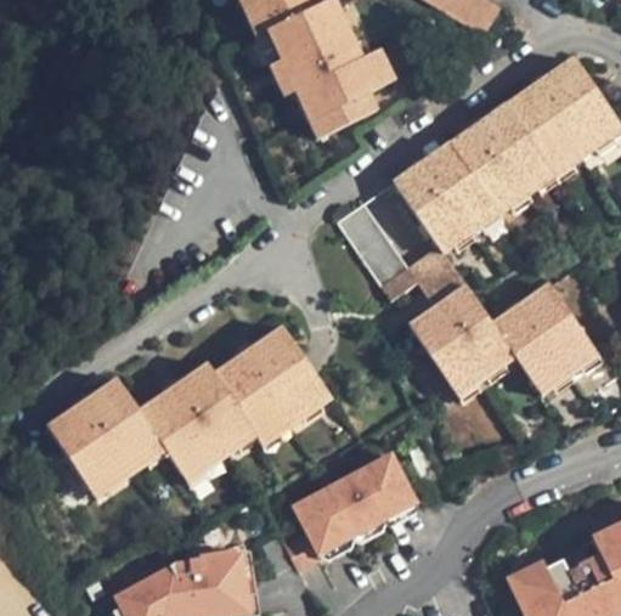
[(264,28),(293,89),(316,139),(374,111),(367,95),(377,90),(360,55),(354,58),(348,49),(325,0),(312,4),(311,0),(236,0),(237,3),(242,0),(250,0),(264,28)]
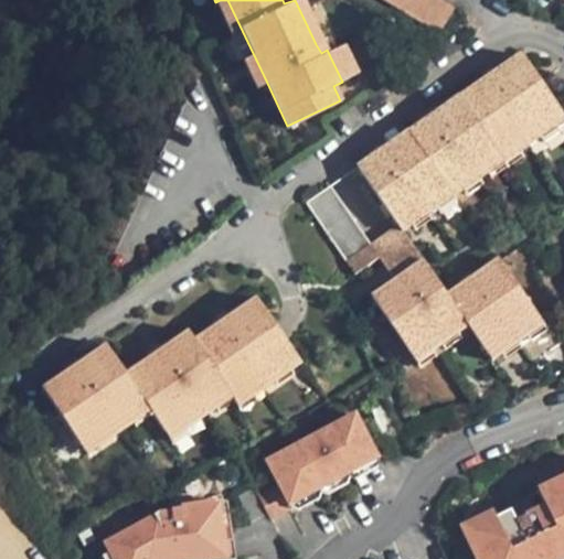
[(215,2),(229,31),(240,25),(227,0),(220,0),(215,2)]
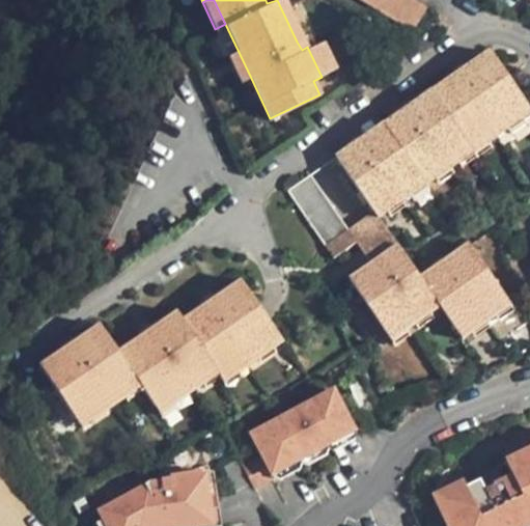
[(363,0),(410,29),(424,5),(416,0),(363,0)]
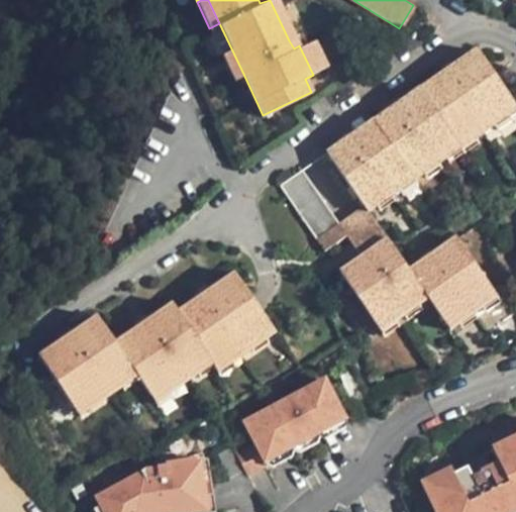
[(234,78),(243,74),(219,23),(209,28),(234,78)]
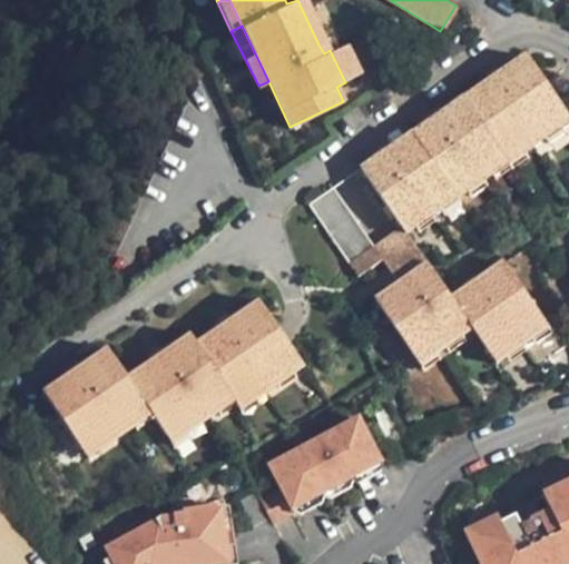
[(326,40),(319,45),(324,53),(330,50),(326,40)]
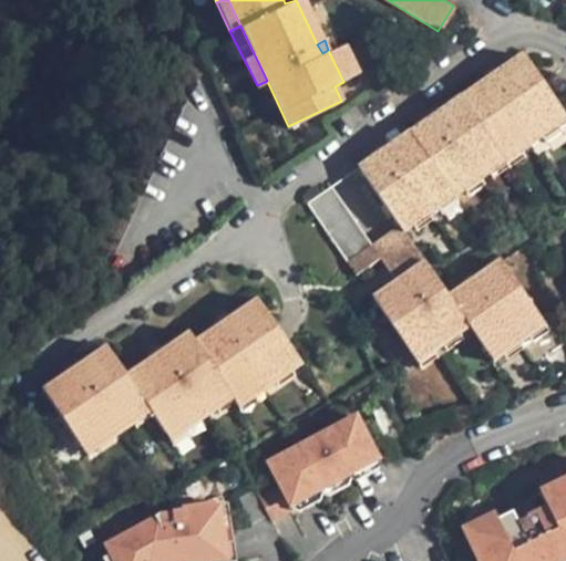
[(401,222),(405,228),(565,114),(565,106),(523,48),(359,163),(401,222)]
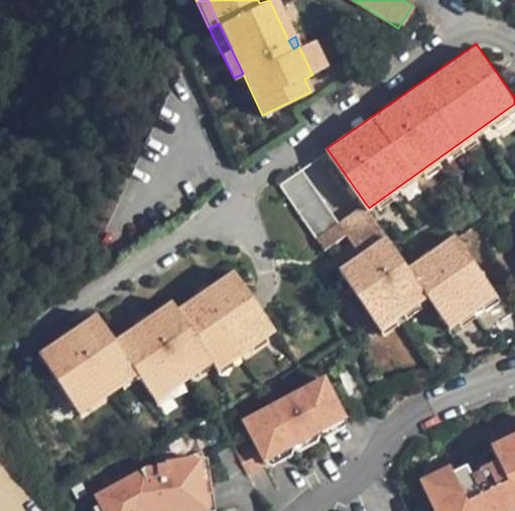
[(347,234),(340,221),(301,167),(279,182),(327,249),(347,234)]
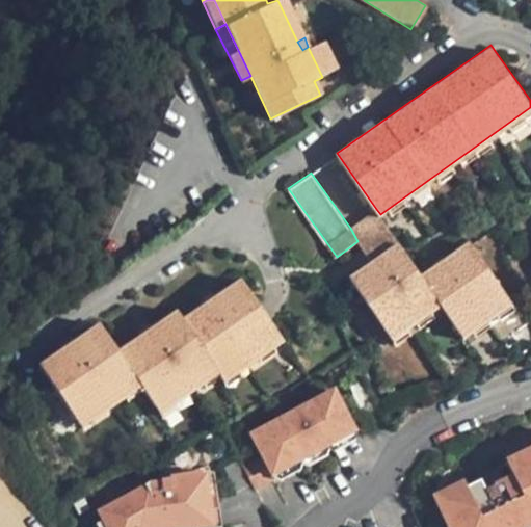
[(399,242),(380,214),(376,209),(350,228),(357,241),(373,261),(399,242)]
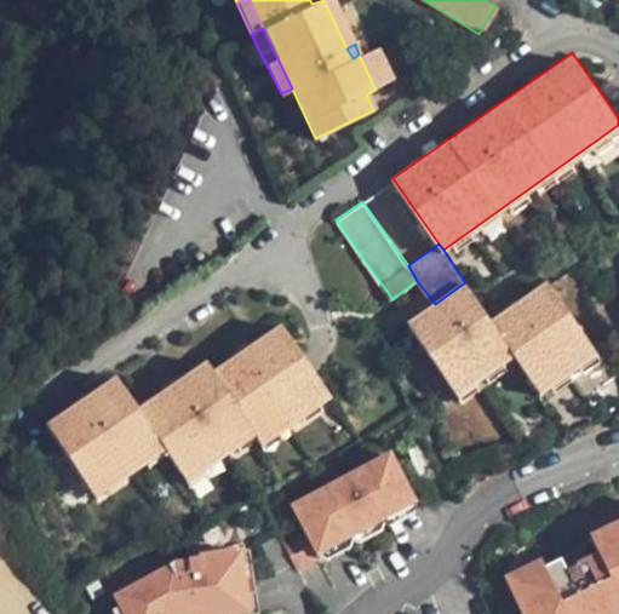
[(493,322),(465,282),(435,304),(408,322),(460,395),(516,356),(493,322)]
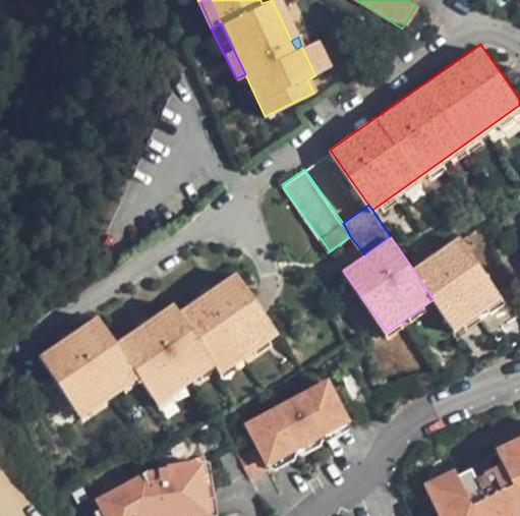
[(462,237),(414,271),(434,299),(451,325),(455,330),(503,295),(462,237)]
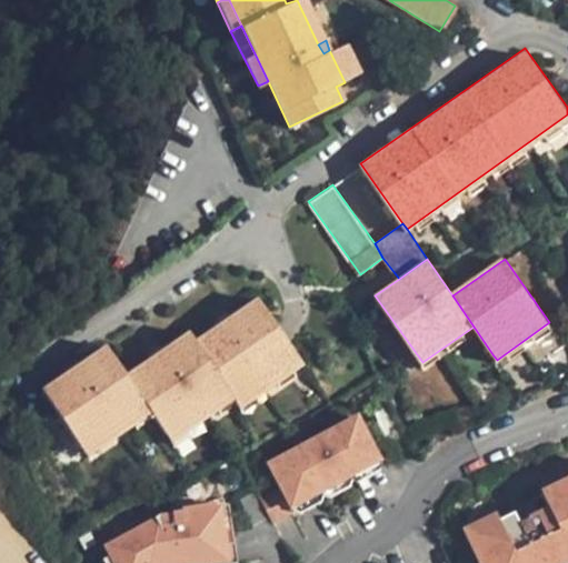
[(250,389),(273,372),(286,363),(297,355),(255,293),(229,311),(218,319),(191,338),(231,393),(235,400),(250,389)]
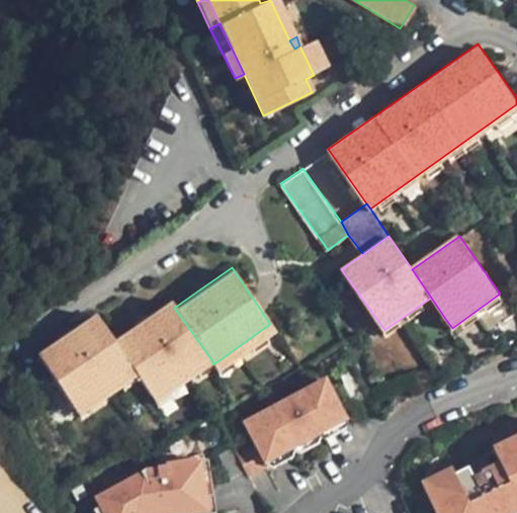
[(195,284),(198,290),(208,283),(204,278),(195,284)]
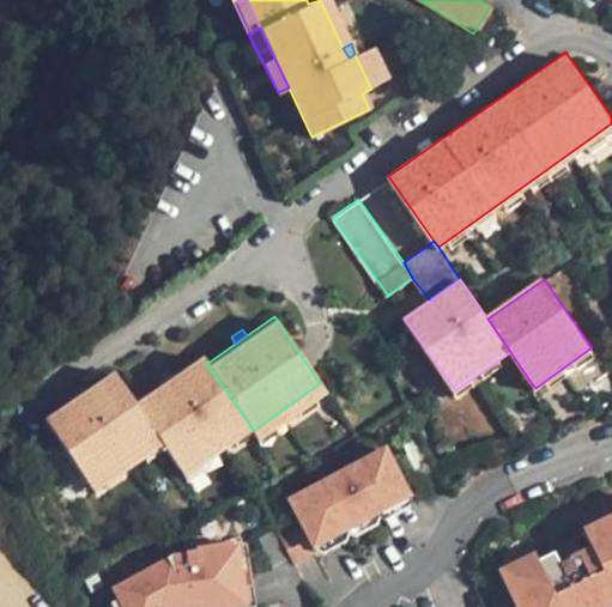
[(159,381),(132,400),(158,441),(165,450),(181,472),(197,462),(232,436),(249,424),(206,364),(200,353),(171,372),(159,381)]
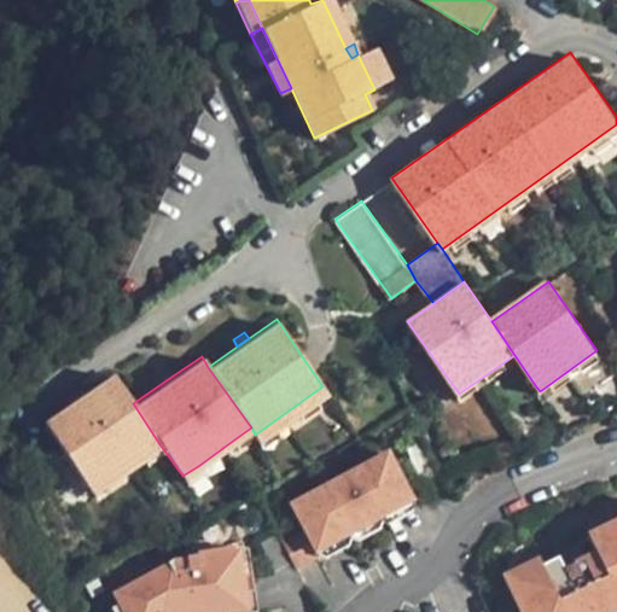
[(157,380),(161,384),(173,376),(169,372),(157,380)]
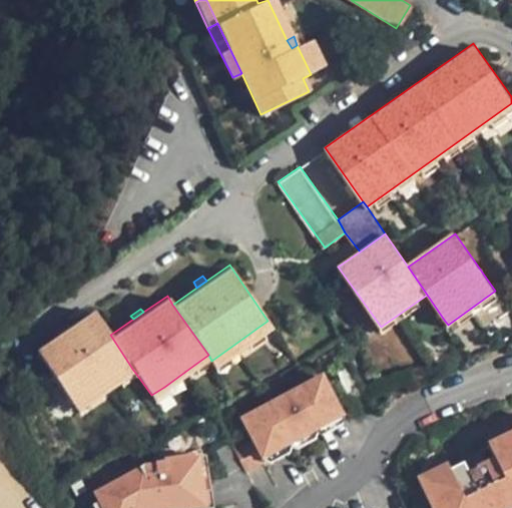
[(121,378),(132,369),(110,335),(94,312),(70,328),(59,336),(37,351),(36,353),(76,409),(89,400),(99,392),(121,378)]
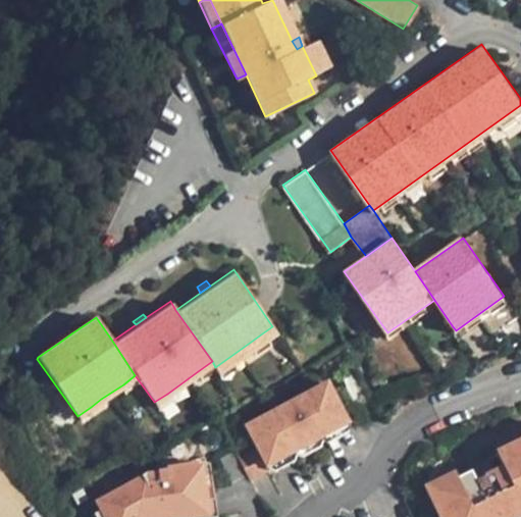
[(57,338),(60,342),(71,333),(68,329),(57,338)]
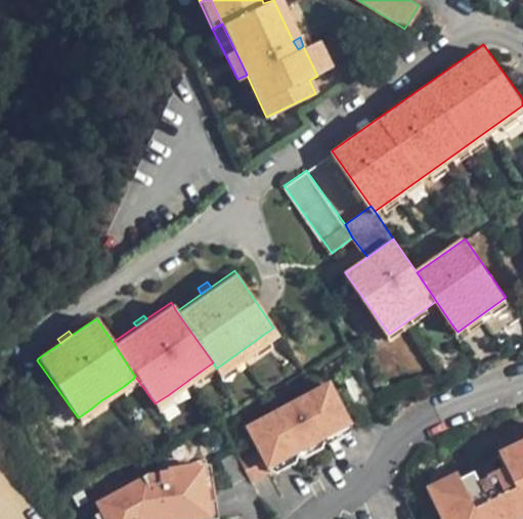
[(270,345),(263,335),(252,343),(258,353),(270,345)]
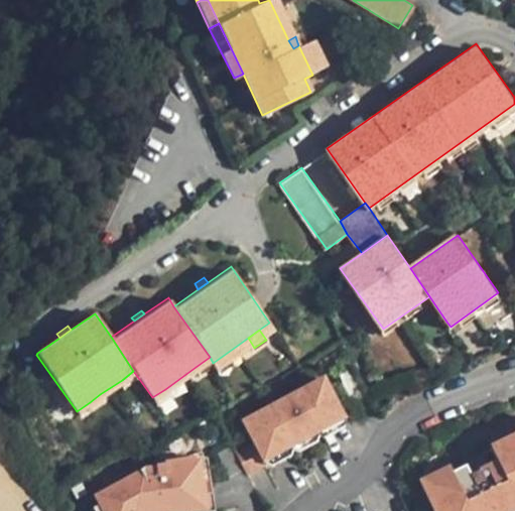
[(213,363),(216,366),(220,372),(233,362),(227,353),(213,363)]
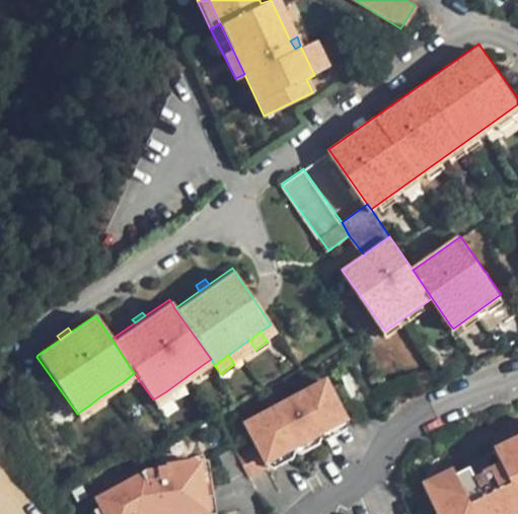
[(203,378),(217,368),(214,365),(211,359),(197,369),(203,378)]
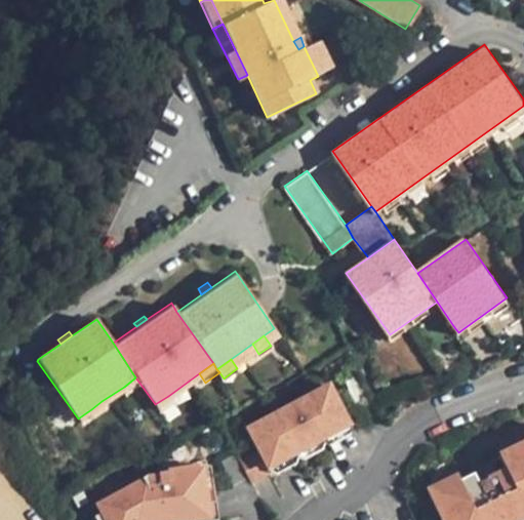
[(128,395),(142,386),(135,377),(124,387),(128,395)]
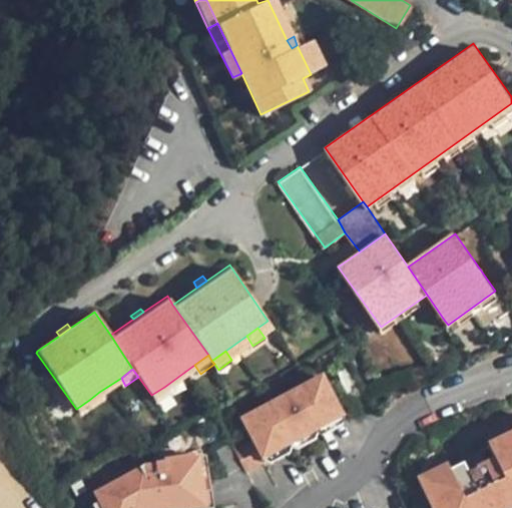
[(311,414),(317,426),(344,413),(325,374),(291,390),(291,388),(276,395),(277,399),(243,414),(253,435),(233,444),(246,468),(267,458),(264,452),(292,439),(285,427),(289,425),(311,414)]
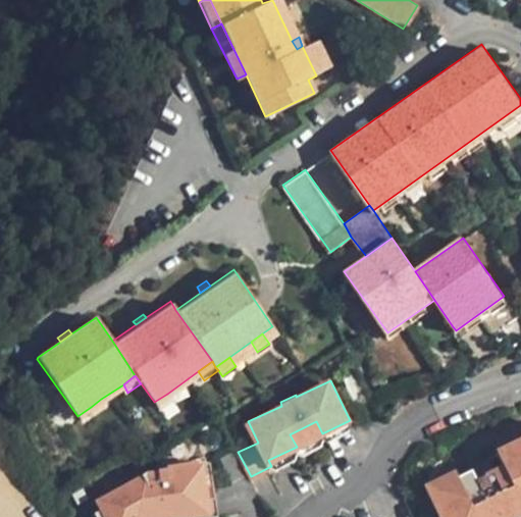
[(173,403),(167,394),(154,402),(160,410),(173,403)]
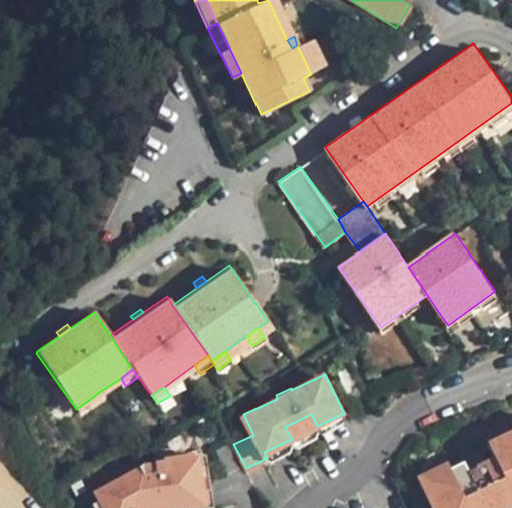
[(105,401),(99,392),(89,400),(94,408),(105,401)]
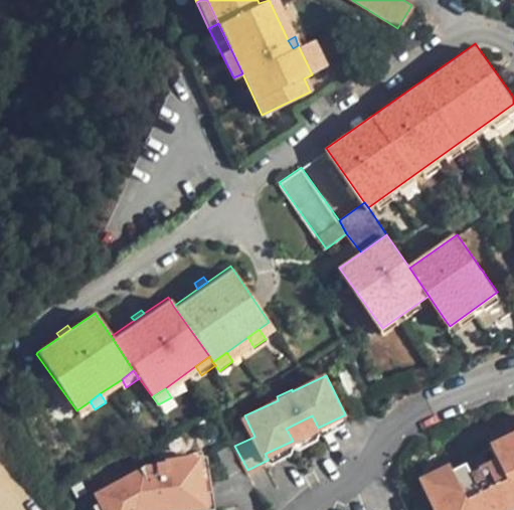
[(293,441),(318,428),(312,415),(290,427),(286,429),(293,441)]
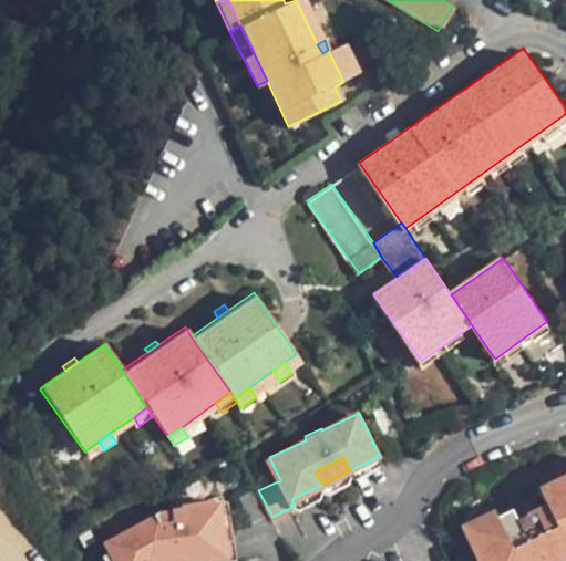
[(539,508),(535,500),(518,508),(516,506),(501,512),(498,507),(467,520),(485,560),(557,560),(565,558),(565,474),(543,486),(551,502),(539,508)]
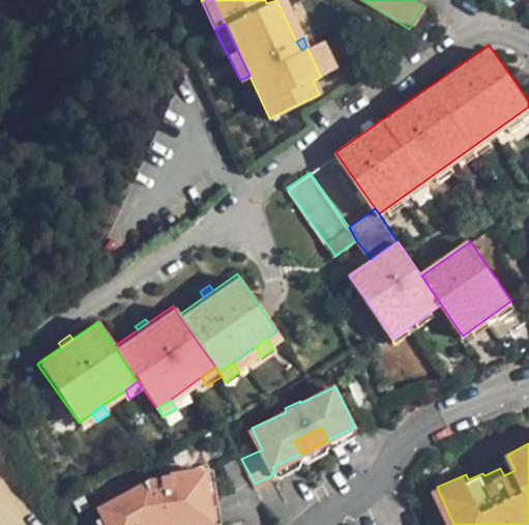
[(480,467),(482,473),(485,475),(500,468),(497,460),(480,467)]
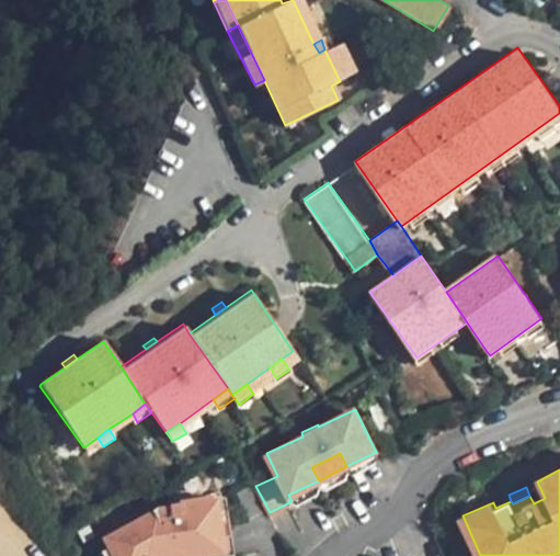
[(113,555),(215,555),(232,554),(226,498),(109,511),(113,555)]
